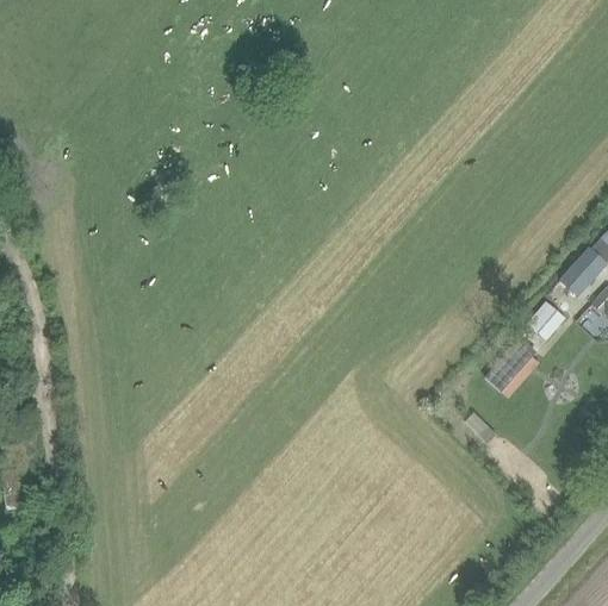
[(589,247),(575,262),(559,279),(577,297),(607,264),(607,262),(589,247)]
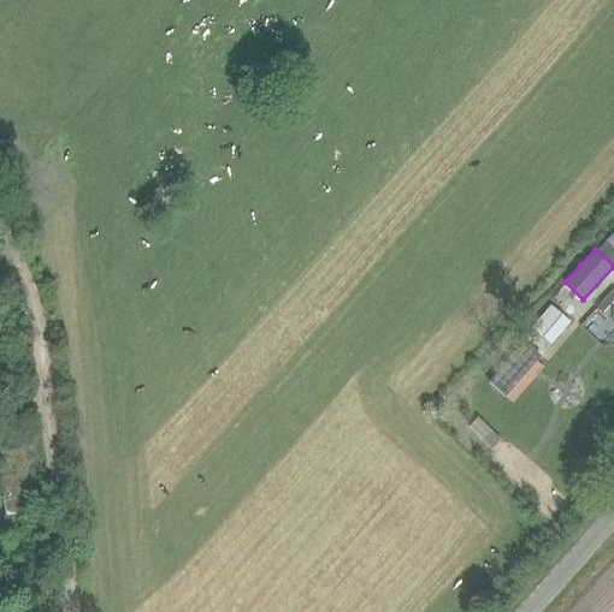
[(612,314),(613,315),(613,289),(597,307),(609,318),(612,314)]
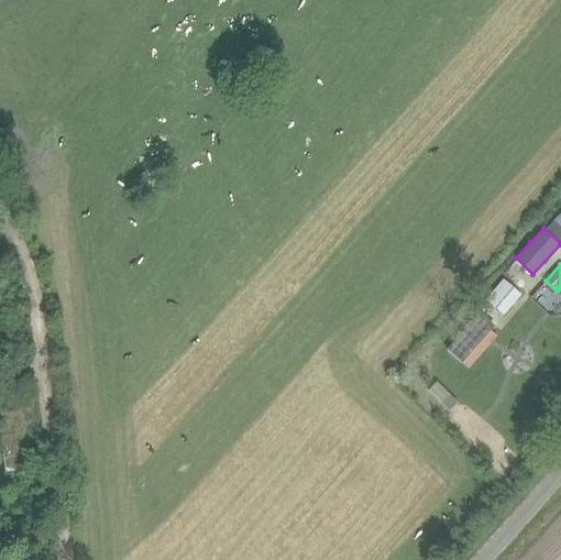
[(485,299),(504,315),(523,294),(504,278),(485,299)]
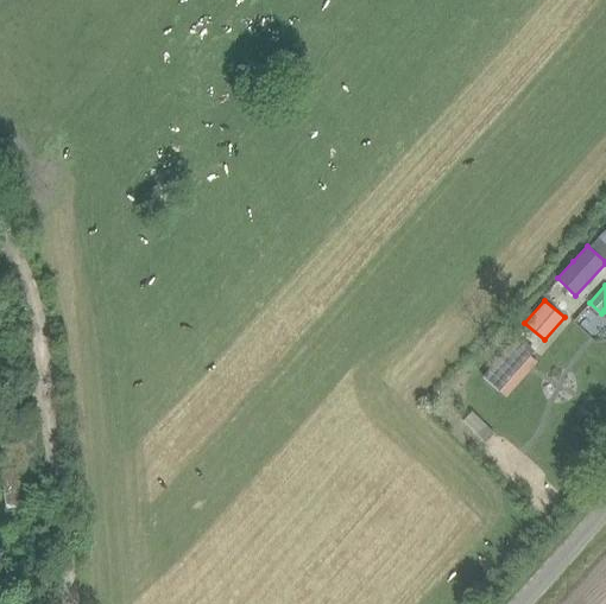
[(534,350),(518,336),(484,375),(499,389),(534,350)]
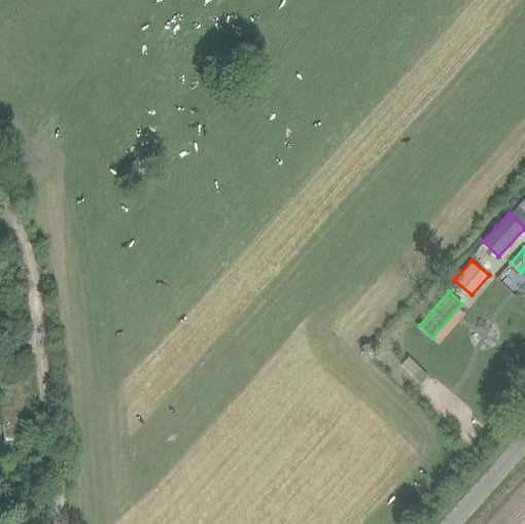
[(422,368),(414,376),(421,383),(429,376),(422,368)]
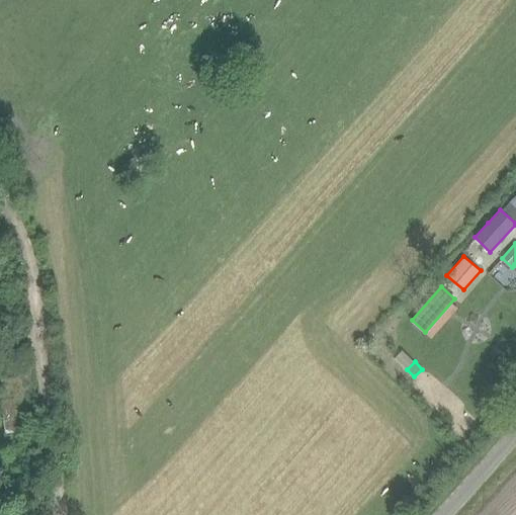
[(8,373),(11,429),(27,428),(24,372),(8,373)]
